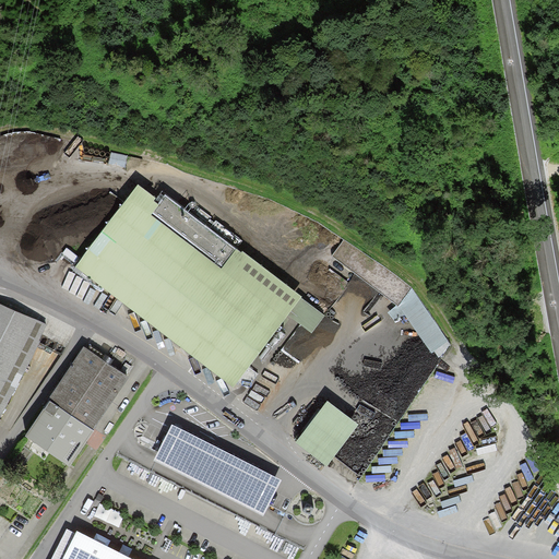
[(162,202),(139,185),(75,266),(234,387),(245,373),(304,296),(242,250),(241,251),(167,195),(162,202)]
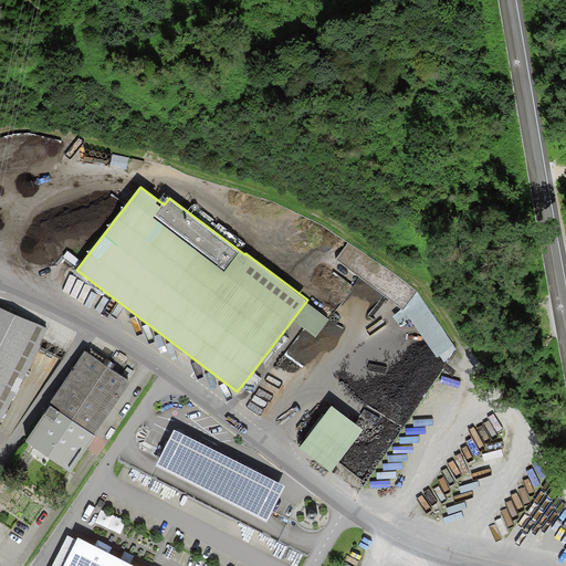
[(453,347),(422,295),(395,311),(401,322),(412,315),(437,356),(453,347)]
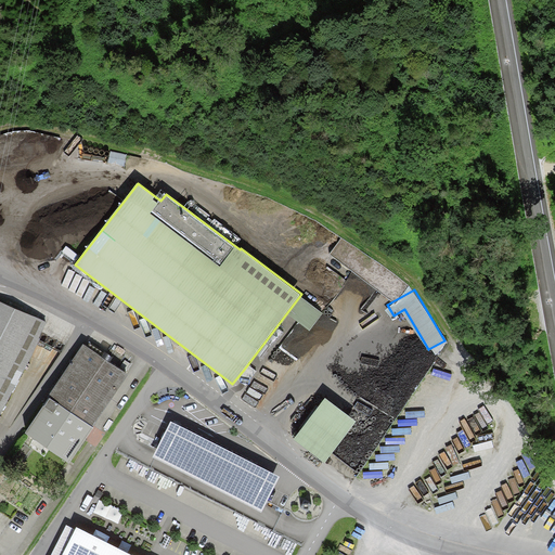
[(0,413),(44,327),(0,304),(0,413)]
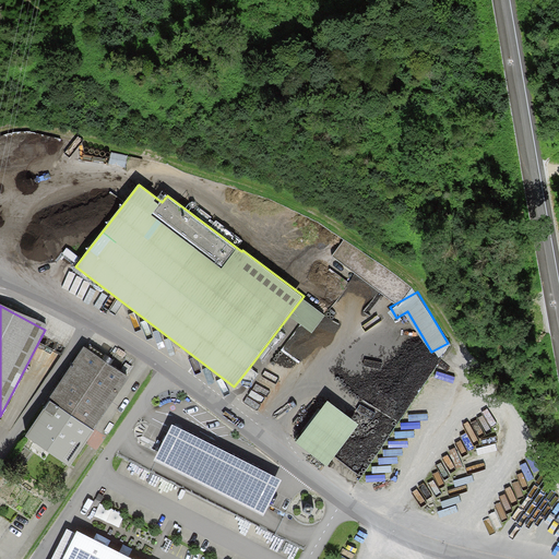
[(114,367),(84,348),(49,401),(93,429),(128,378),(114,367)]
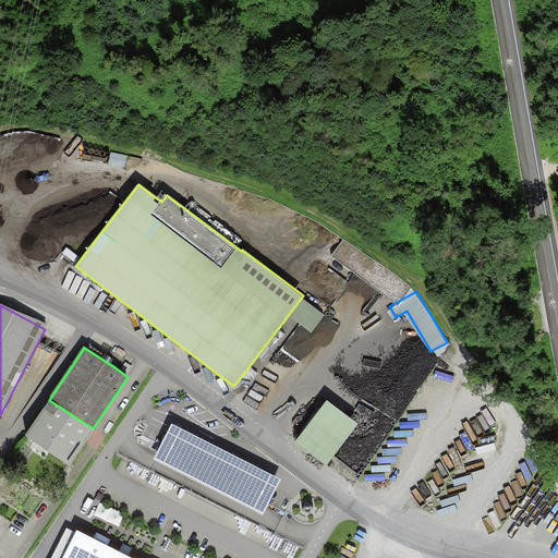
[(93,428),(49,400),(25,436),(70,465),(94,429),(93,428)]
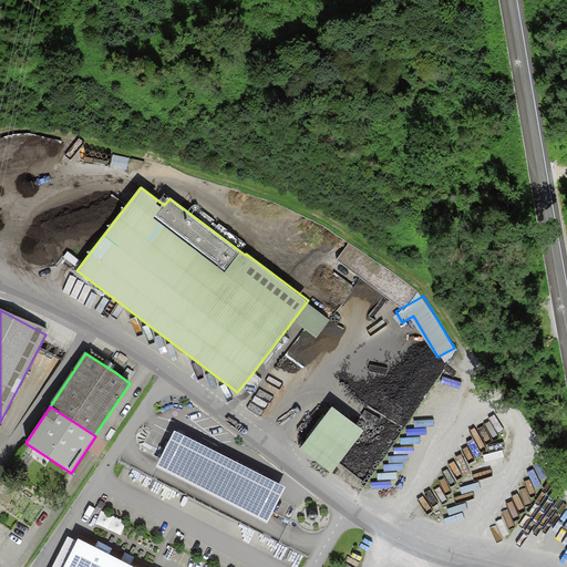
[(363,431),(332,408),(301,450),(331,472),(363,431)]
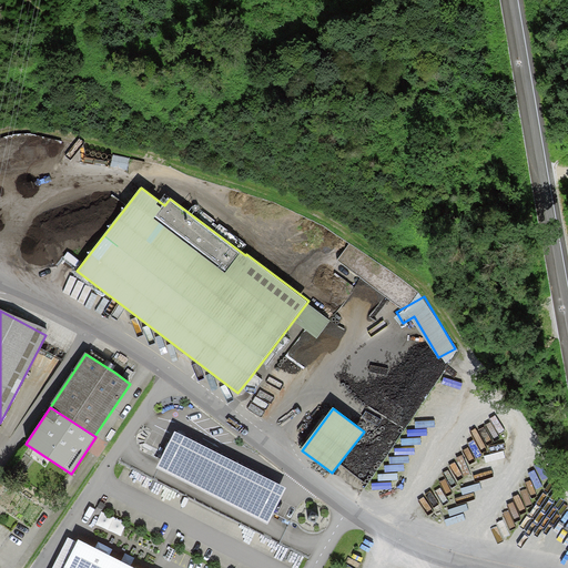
[(175,433),(156,468),(267,525),(286,489),(175,433)]
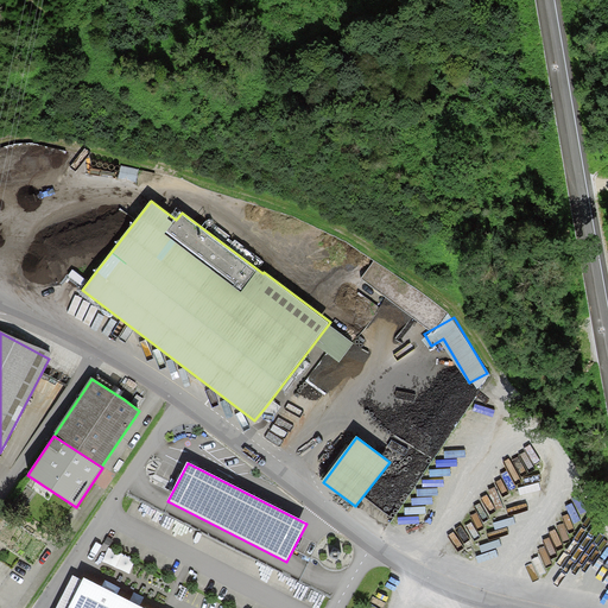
[(144,607),(86,578),(69,607),(144,607)]
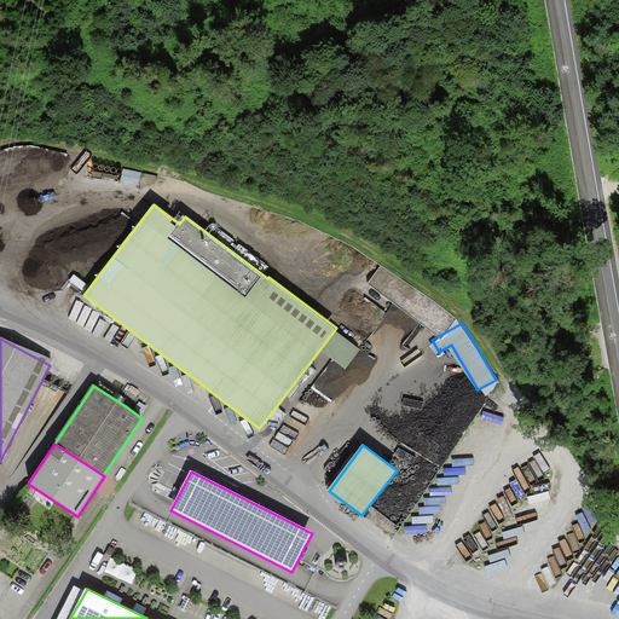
[(191,600),(186,597),(180,608),(185,612),(191,600)]
